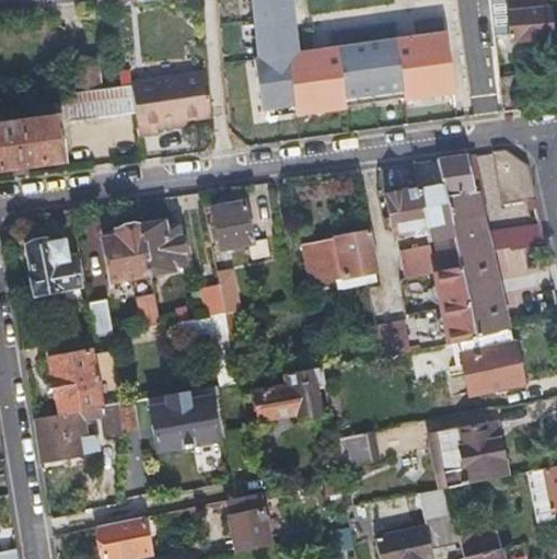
[(253,0),(260,58),(256,58),(263,109),(296,105),(297,116),(347,109),(346,107),(345,100),(404,93),(405,101),(405,103),(455,97),(449,36),(419,39),(420,50),(413,51),(412,46),(401,47),(399,42),(338,48),(339,55),(328,56),(328,60),(320,61),(318,50),(300,53),(298,32),(290,33),(287,0),(293,0),(253,0)]
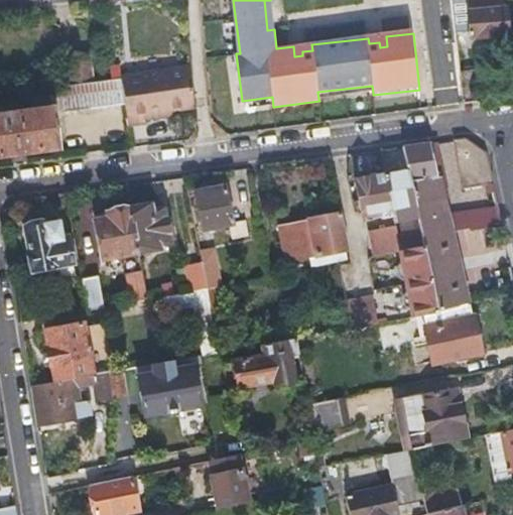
[(264,0),(267,30),(274,29),(270,0),(264,0)]
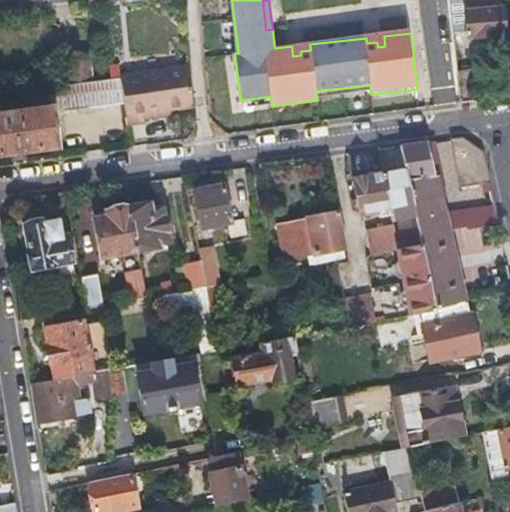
[(452,0),(455,37),(507,32),(504,0),(452,0)]
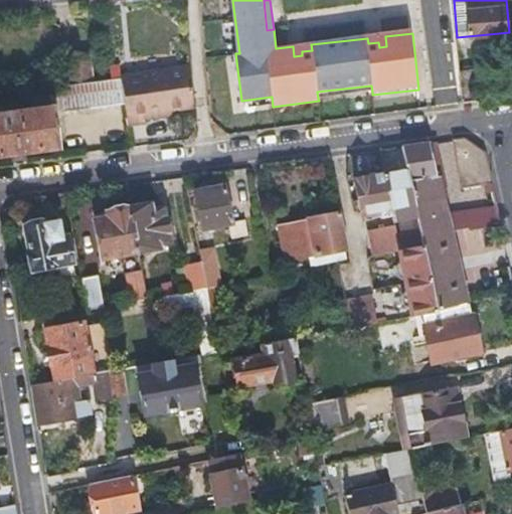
[(385,36),(367,38),(368,43),(378,42),(379,47),(386,46),(385,36)]
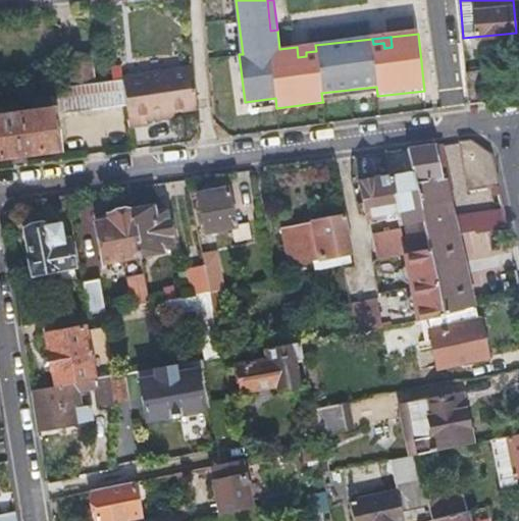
[(315,45),(297,47),(298,57),(306,56),(306,52),(316,51),(315,45)]
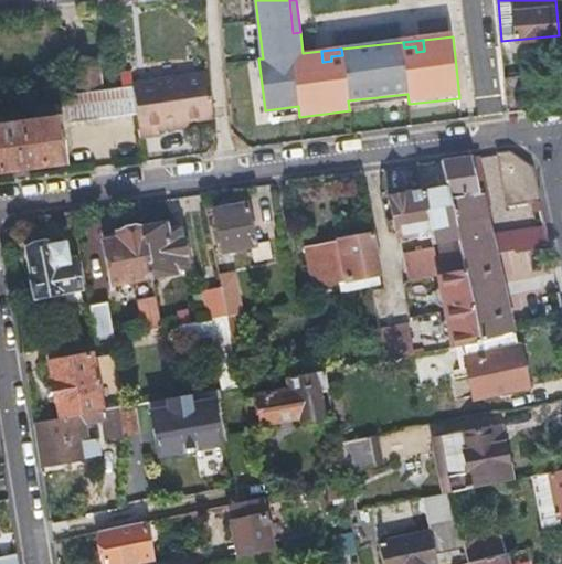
[(97,63),(64,67),(67,94),(101,91),(97,63)]
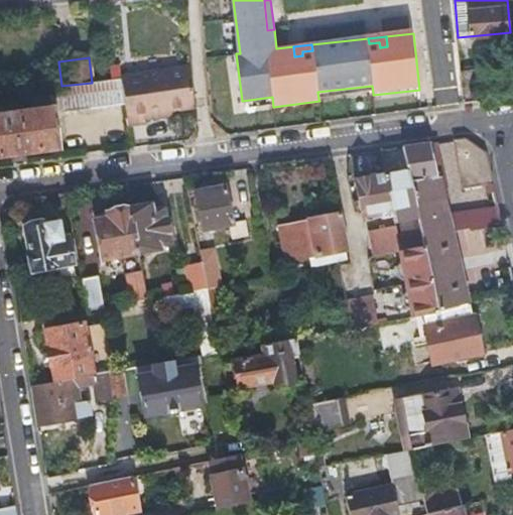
[(122,77),(122,79),(125,103),(128,124),(147,122),(145,114),(196,108),(191,71),(195,70),(194,67),(122,77)]
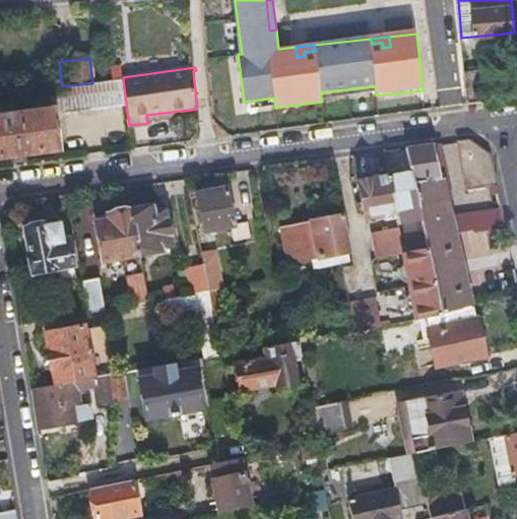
[(467,101),(467,105),(488,102),(485,71),(465,73),(467,101)]
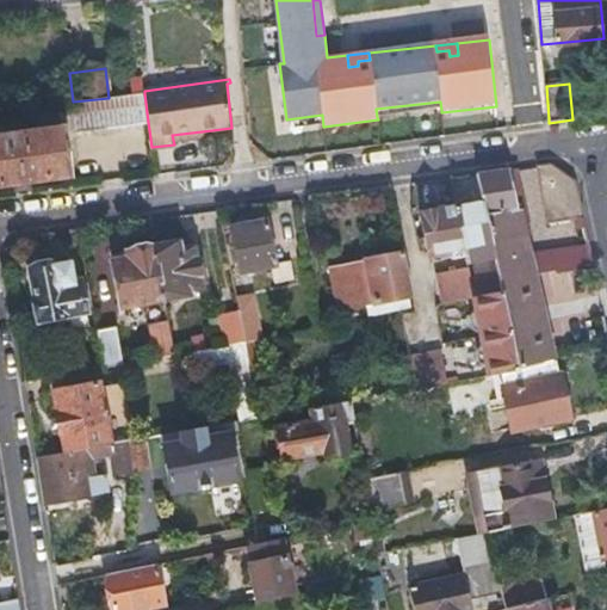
[(148,122),(144,93),(109,98),(73,102),(59,104),(60,118),(72,117),(74,131),(148,122)]
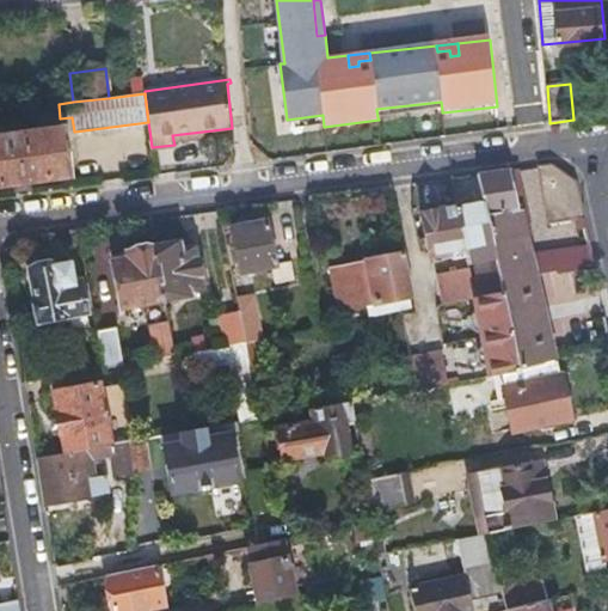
[(441,102),(376,109),(378,117),(442,110),(441,102)]
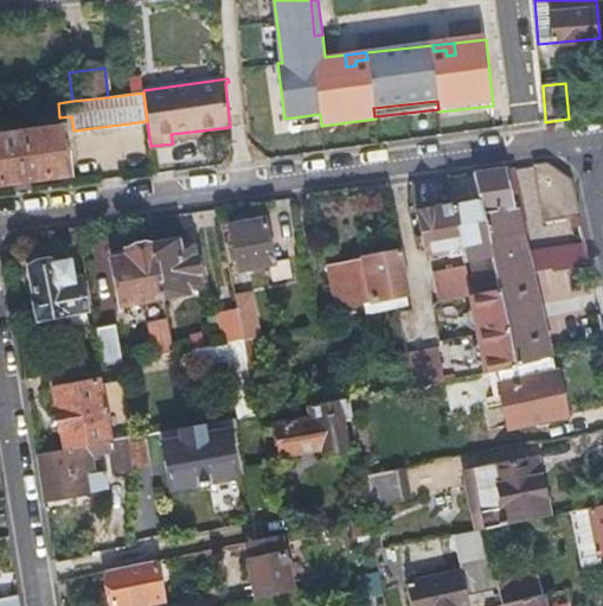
[(0,185),(66,178),(64,154),(62,131),(0,135),(0,185)]
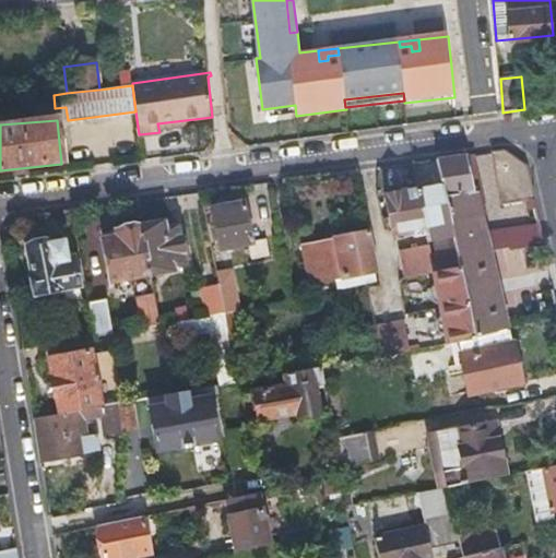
[(516,145),(506,146),(496,149),(507,196),(533,190),(527,157),(516,145)]
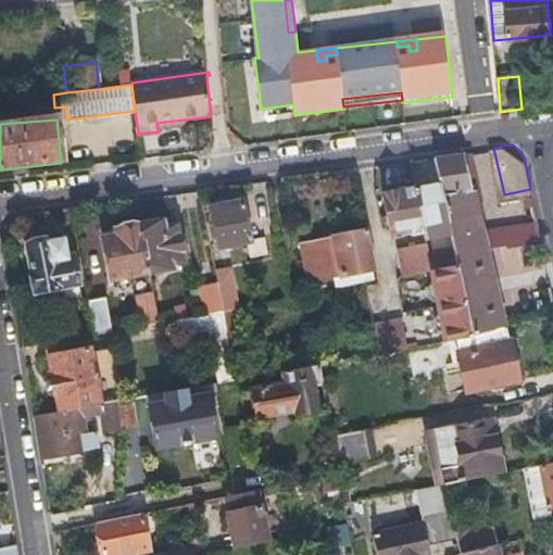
[(481,193),(473,151),(437,156),(441,178),(453,231),(456,250),(461,267),(475,331),(505,325),(477,194),(481,193)]
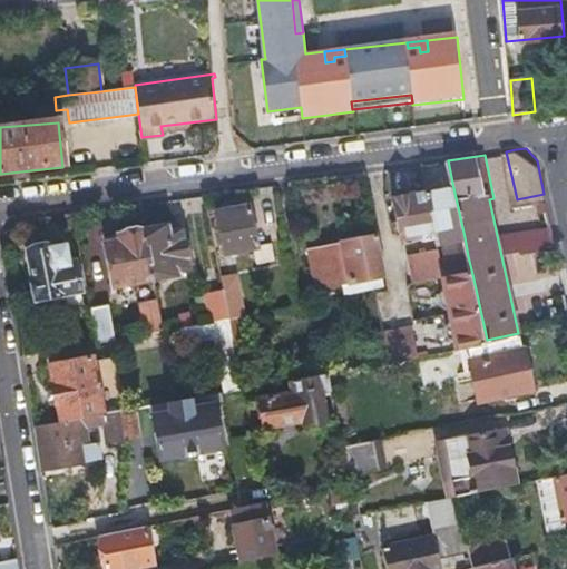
[(452,183),(428,187),(439,238),(439,243),(465,237),(452,183)]
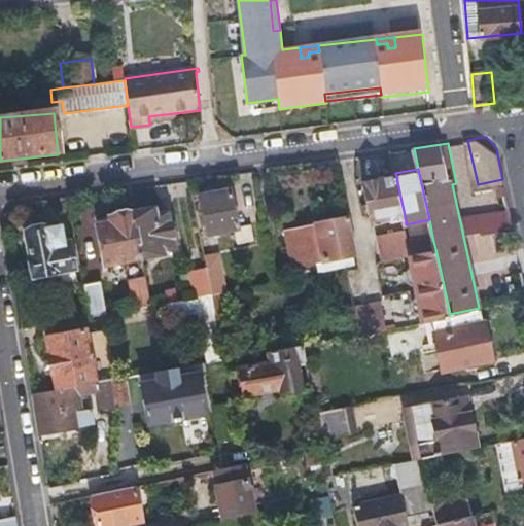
[(406,220),(395,173),(365,180),(374,221),(390,217),(391,224),(406,220)]
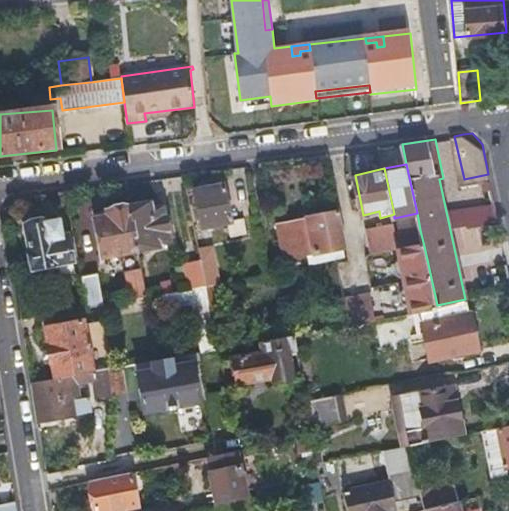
[(212,227),(219,226),(233,223),(226,184),(198,188),(206,228),(212,227)]
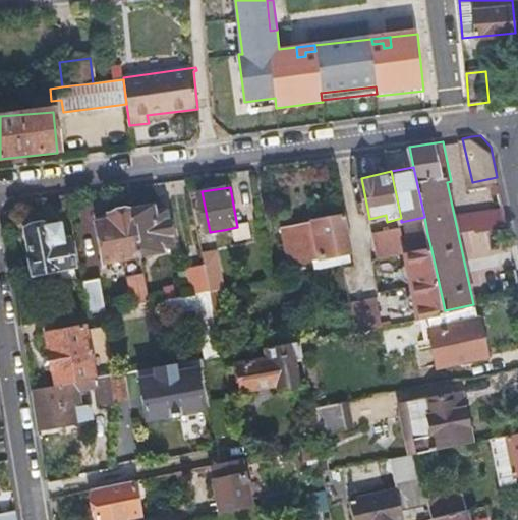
[(202,191),(194,193),(203,233),(210,232),(202,191)]
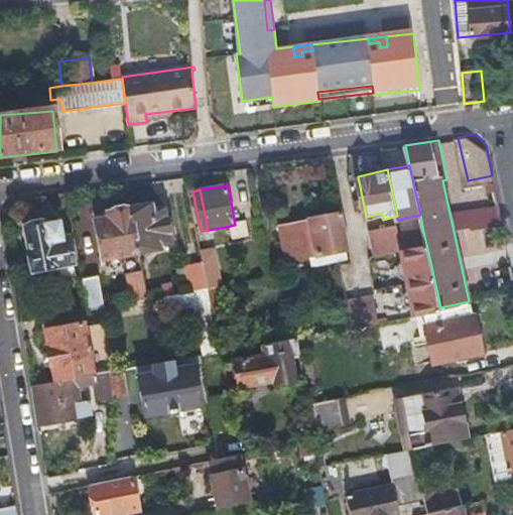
[(173,237),(170,217),(166,199),(133,205),(141,244),(174,238),(173,237)]
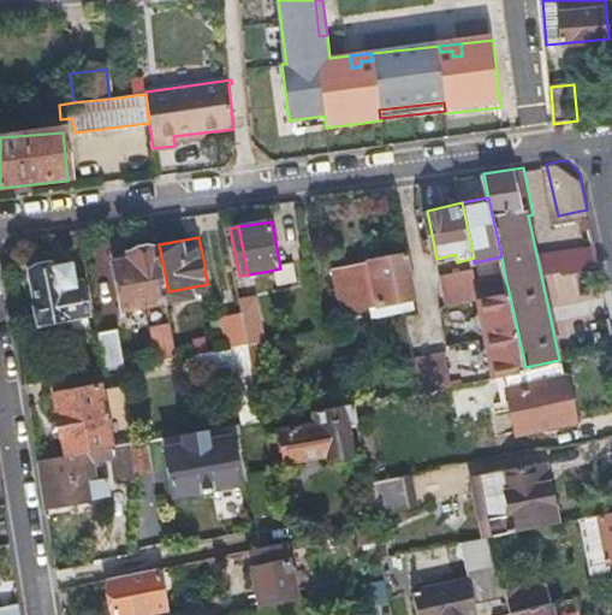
[(116,301),(168,291),(159,244),(107,254),(116,301)]
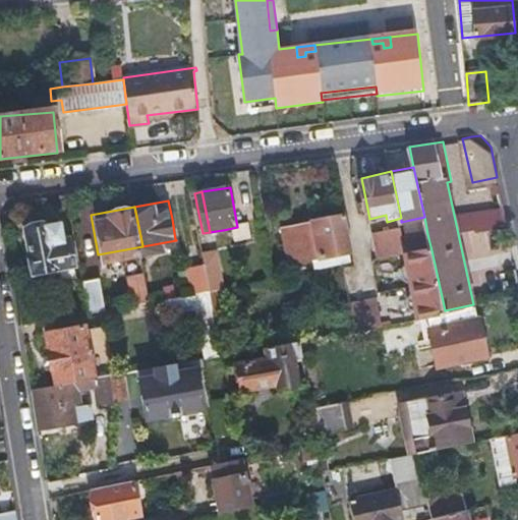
[(477,236),(509,230),(505,212),(474,219),(477,236)]
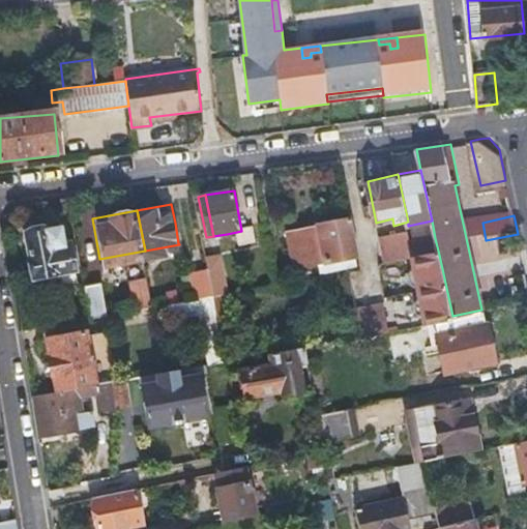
[(289,229),(297,268),(328,262),(361,256),(353,216),(289,229)]
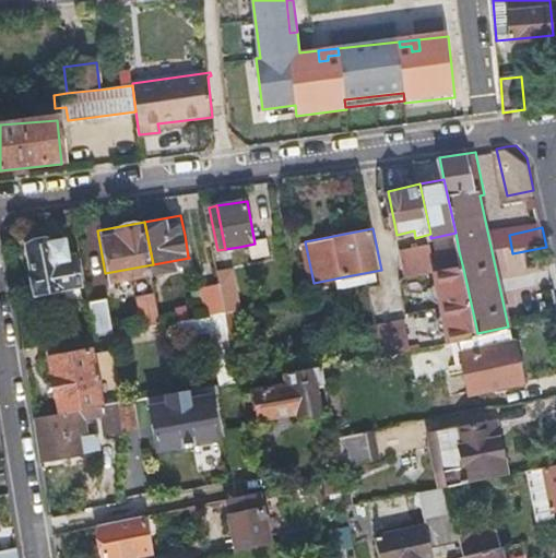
[(192,233),(185,235),(188,257),(192,256),(197,254),(192,233)]
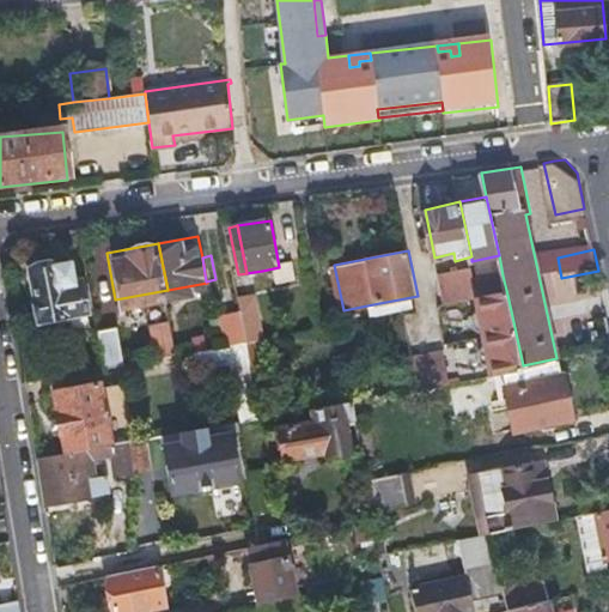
[(68,266),(62,267),(55,268),(54,265),(24,270),(32,320),(86,310),(80,283),(72,284),(68,266)]
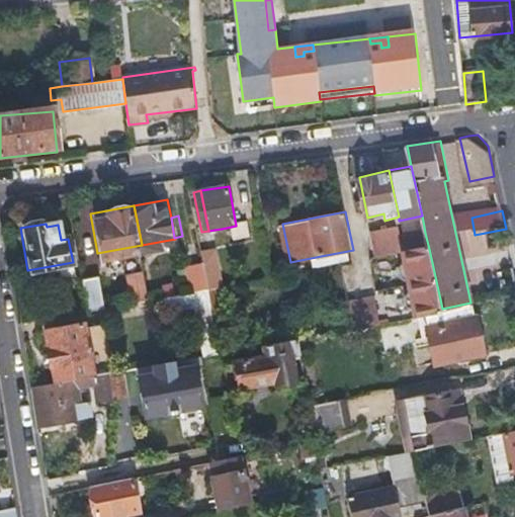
[(380,258),(406,253),(403,238),(401,228),(375,233),(380,258)]
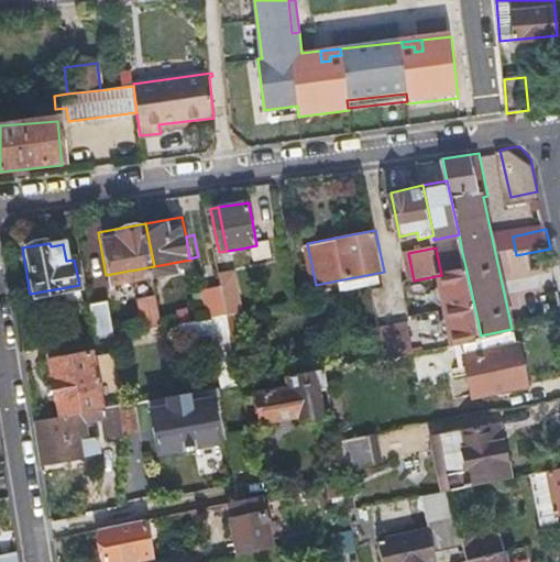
[(249,337),(233,250),(227,251),(219,252),(226,285),(231,313),(237,339),(249,337)]
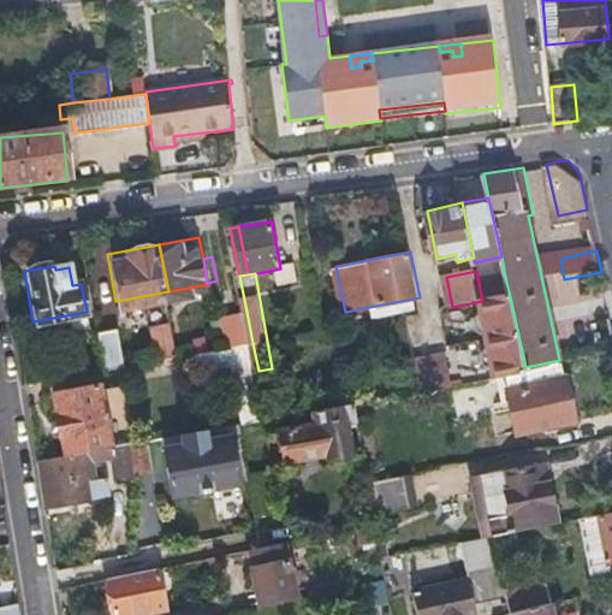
[(482,301),(510,296),(505,277),(479,283),(482,301)]
